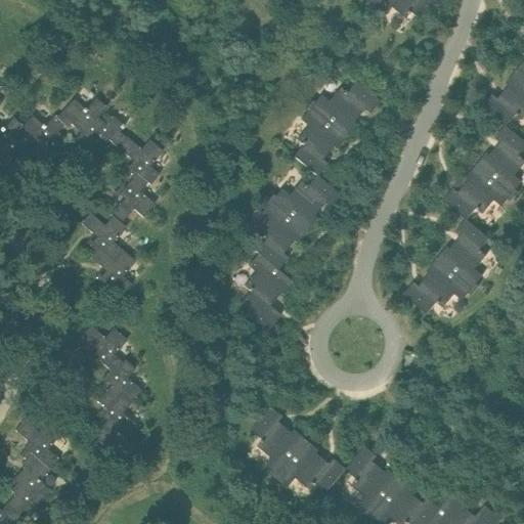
[(375,0),(370,5),(376,10),(377,8),(385,14),(391,6),(405,18),(408,14),(406,12),(408,9),(422,20),(439,0),(375,0)]
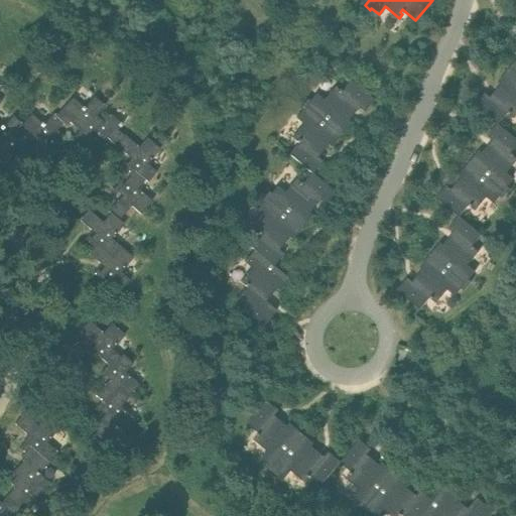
[(515,76),(508,70),(498,82),(502,85),(491,98),(486,93),(477,105),(499,123),(510,111),(512,112),(510,115),(515,118),(515,116),(515,76)]
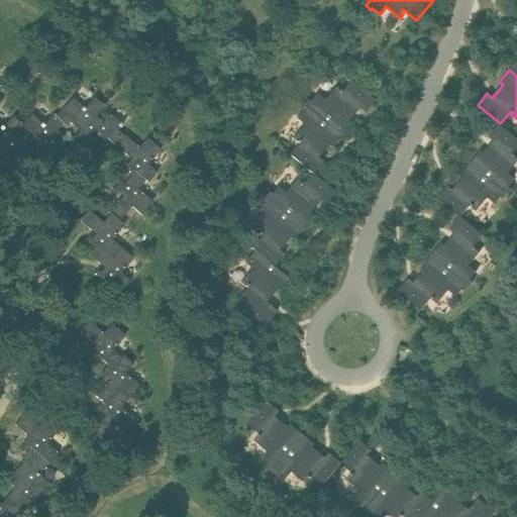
[(304,103),(341,134),(351,122),(349,120),(359,107),(365,112),(375,99),(351,80),(340,94),(338,92),(340,89),(335,86),(324,100),(316,94),(310,101),(308,99),(304,103)]
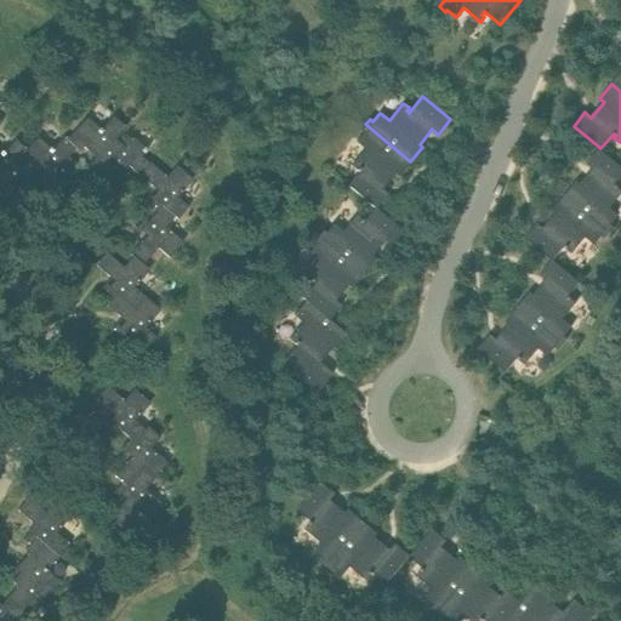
[(68,140),(77,147),(80,151),(84,146),(97,158),(91,164),(106,177),(117,165),(109,160),(123,146),(123,147),(124,144),(117,138),(126,126),(114,115),(102,130),(87,117),(68,138),(68,140)]
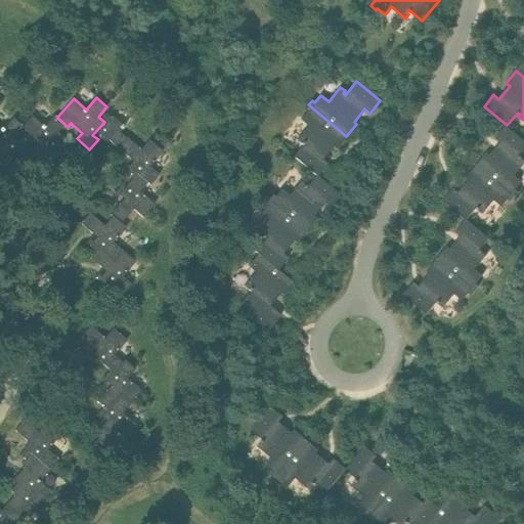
[(336,149),(346,136),(308,104),(305,110),(307,112),(301,120),(308,125),(297,139),(301,143),(303,140),(306,142),(295,157),(317,175),(328,164),(322,160),(333,146),(336,149)]
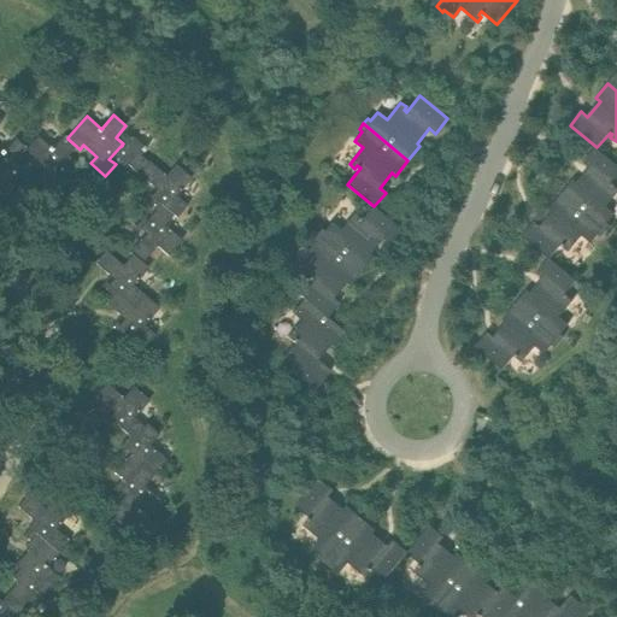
[(19,158),(28,165),(31,169),(35,165),(47,176),(42,182),(54,193),(65,181),(63,178),(77,162),(69,154),(76,146),(68,139),(68,137),(64,134),(53,148),(39,136),(28,147),(19,158)]
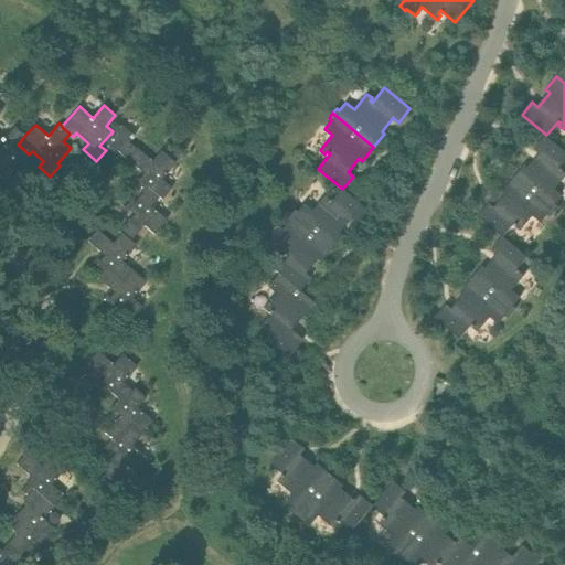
[(118,150),(127,158),(136,147),(129,141),(135,136),(121,124),(113,134),(112,134),(112,132),(99,146),(106,150),(113,156),(118,150)]
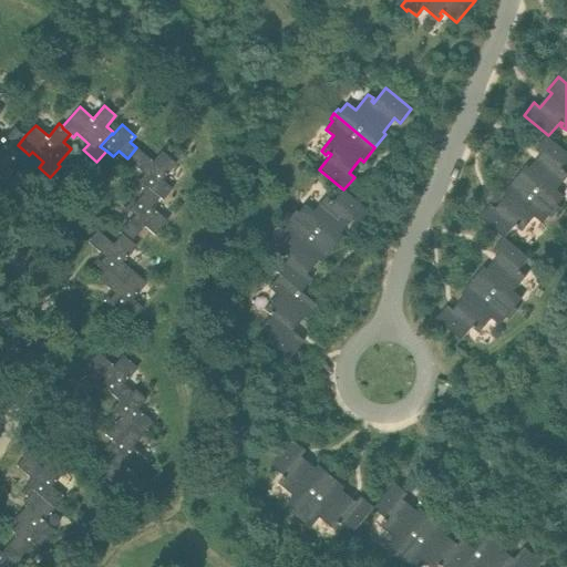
[(0,135),(0,175),(6,181),(16,169),(12,167),(26,152),(18,145),(26,135),(14,126),(3,140),(0,135)]
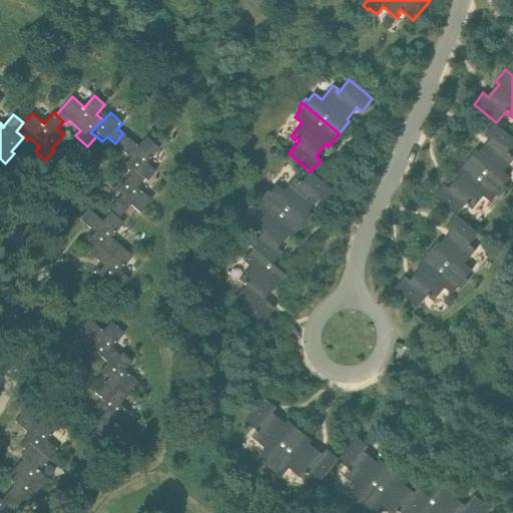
[(467,161),(504,191),(508,187),(505,185),(511,178),(504,172),(512,160),(512,156),(511,155),(509,157),(506,155),(512,146),(512,136),(496,123),(486,134),(490,138),(479,151),(477,149),(467,161)]
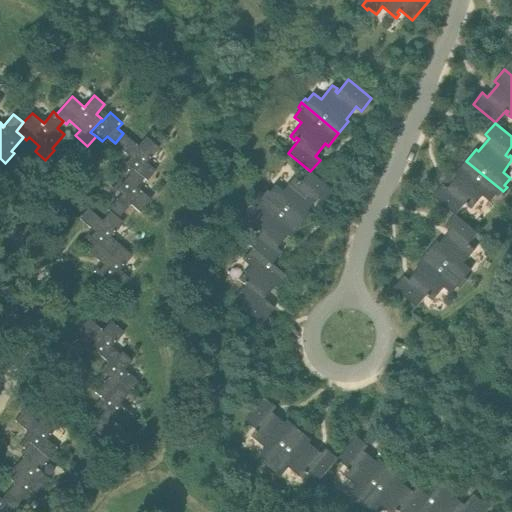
[(135,169),(144,177),(147,180),(156,169),(147,162),(160,147),(146,136),(138,145),(124,133),(123,133),(115,143),(131,157),(127,161),(123,158),(120,162),(131,172),(132,172),(135,169)]
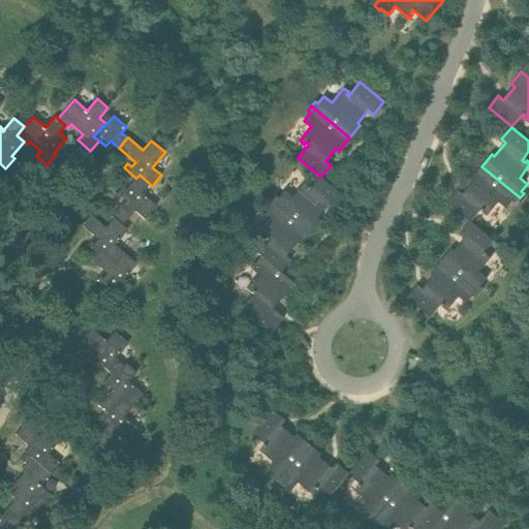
[(520,197),(481,166),(472,178),(475,181),(463,195),(458,190),(448,201),(471,220),(483,207),(485,209),(484,211),(488,215),(499,201),(507,208),(515,200),(517,203),(520,197)]
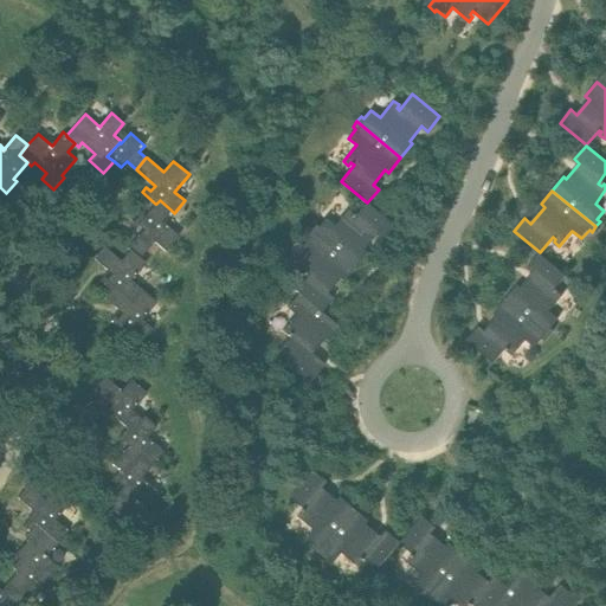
[(128,247),(130,250),(131,249),(141,257),(155,240),(166,251),(180,234),(162,220),(171,210),(160,200),(156,204),(155,204),(144,216),(141,213),(131,224),(135,227),(139,224),(144,229),(128,247)]
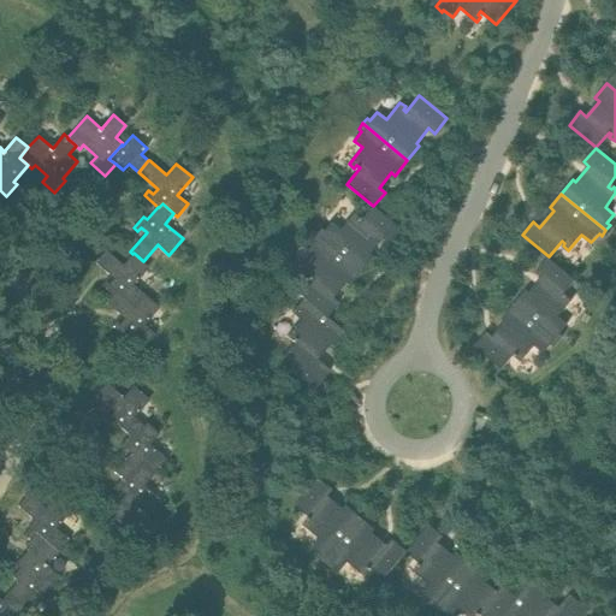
[(317,234),(361,270),(373,256),(369,254),(383,238),(388,243),(400,229),(372,206),(359,223),(355,220),(357,217),(353,213),(339,229),(331,221),(324,231),(320,229),(317,234)]
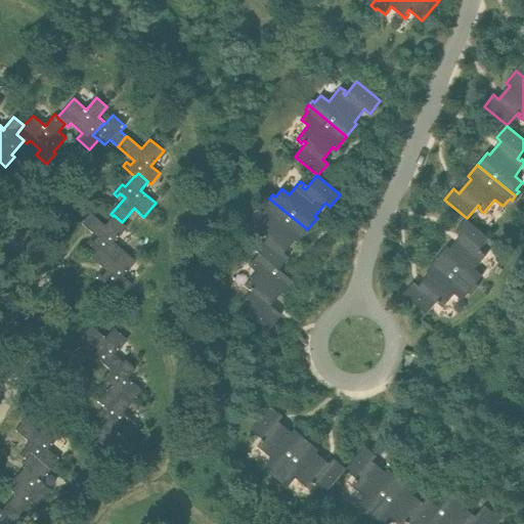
[(297,243),(307,229),(269,199),(266,203),(268,206),(262,213),(269,219),(258,233),(262,237),(264,234),(266,236),(255,250),(259,253),(278,269),(288,258),(282,253),(294,239),(297,243)]
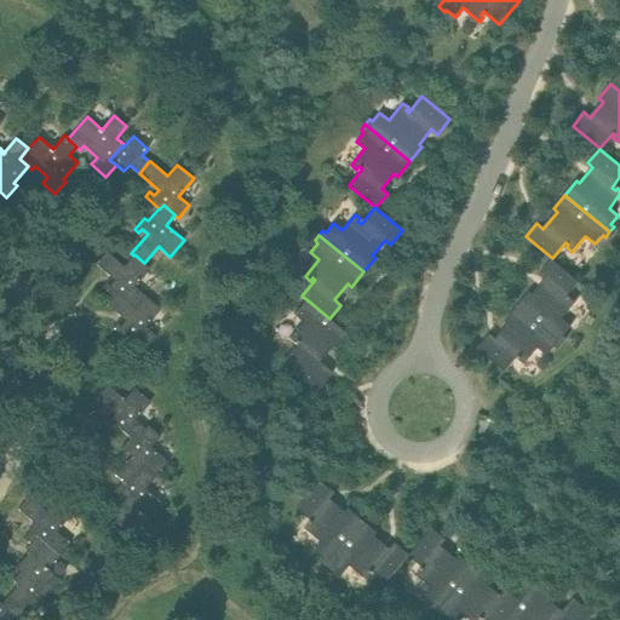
[(135,254),(133,256),(125,265),(107,251),(96,263),(115,280),(110,286),(107,282),(103,286),(114,296),(118,291),(135,305),(145,294),(135,286),(150,268),(144,263),(135,254)]
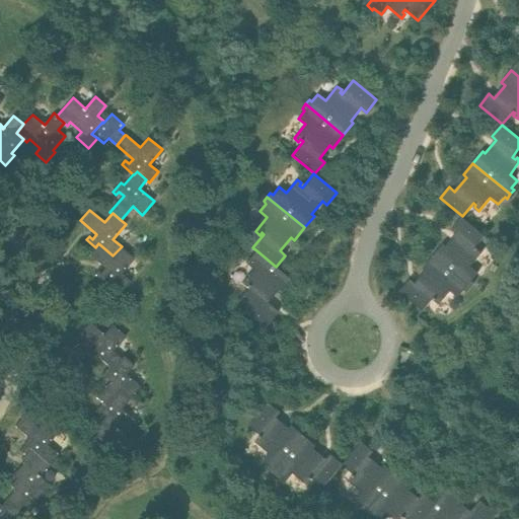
[(443,243),(434,255),(471,287),(475,283),(472,281),(478,273),(471,267),(482,253),(477,250),(476,251),(473,249),(485,236),(462,217),(452,229),(457,233),(446,246),(443,243)]
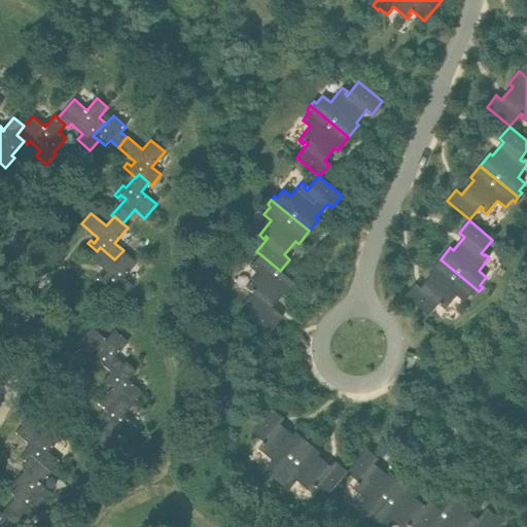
[(100,247),(97,251),(91,257),(107,272),(103,277),(100,274),(97,277),(106,286),(109,282),(124,295),(133,285),(124,277),(137,261),(124,250),(114,259),(100,247)]
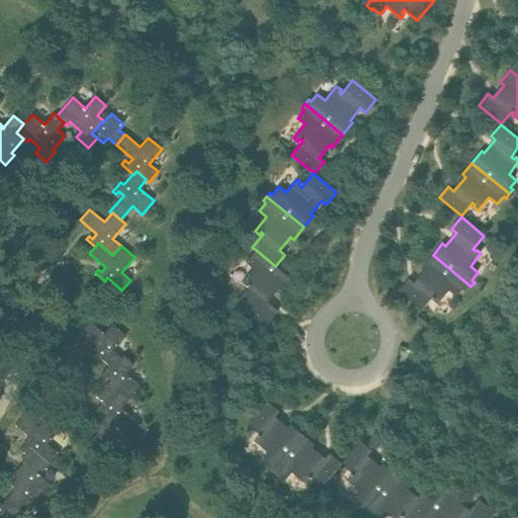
[(274,267),(275,266),(256,250),(246,262),(253,268),(242,282),(246,286),(248,283),(250,285),(239,298),(246,305),(243,309),(264,327),(277,312),(267,303),(277,289),(280,292),(290,280),(274,267)]
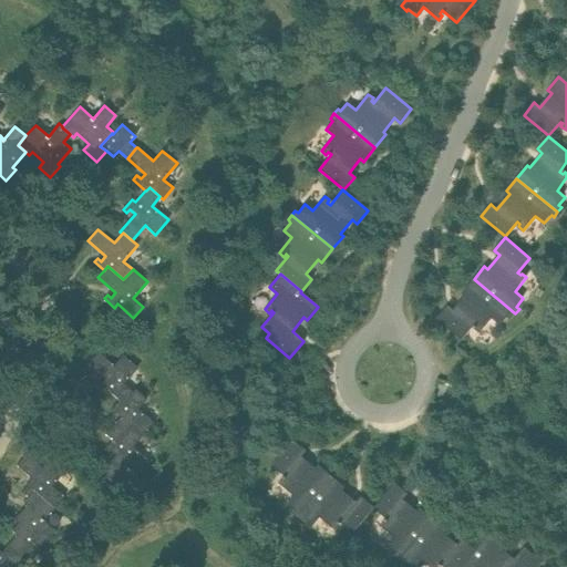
[(515,313),(474,279),(463,292),(466,295),(454,309),(449,305),(437,319),(462,339),(475,323),(477,326),(475,329),(480,333),(493,318),(501,325),(508,316),(511,318),(515,313)]
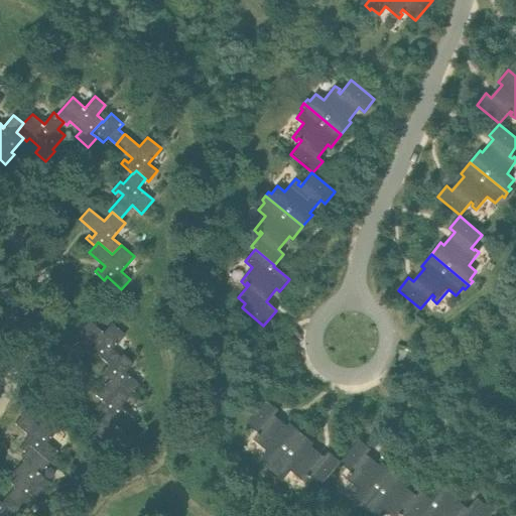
[(121,357),(120,356),(112,349),(125,334),(111,323),(103,332),(88,319),(79,330),(95,344),(91,349),(88,346),(85,350),(94,358),(97,355),(108,364),(112,368),(121,357)]
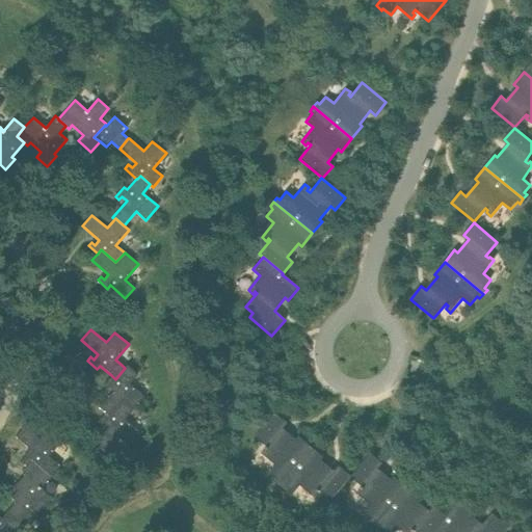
[(99,407),(105,414),(109,417),(123,402),(132,410),(144,397),(129,383),(137,374),(127,365),(124,367),(125,368),(115,379),(111,375),(101,387),(105,391),(108,387),(113,391),(99,407)]
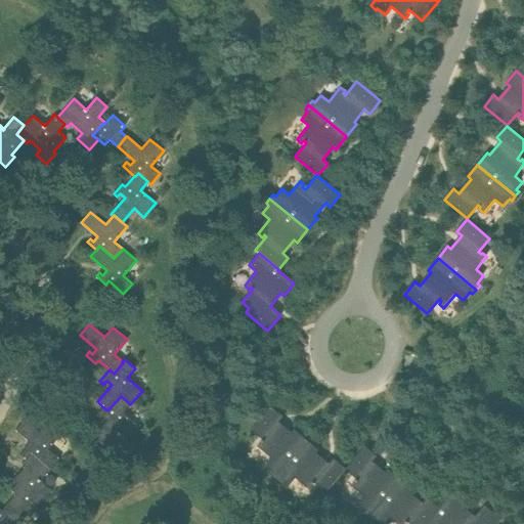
[(123,412),(130,404),(121,396),(107,410),(103,407),(95,417),(99,420),(102,417),(107,421),(93,437),(103,446),(117,431),(126,440),(138,426),(123,412)]
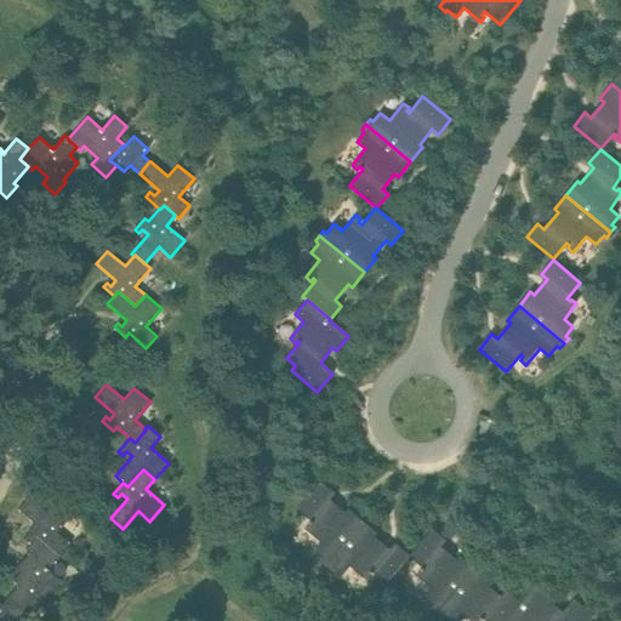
[(326,567),(364,522),(349,510),(347,513),(331,500),(336,494),(322,482),(298,510),(315,523),(313,527),(309,524),(306,528),(323,541),(315,551),(324,558),(322,562),(326,567)]
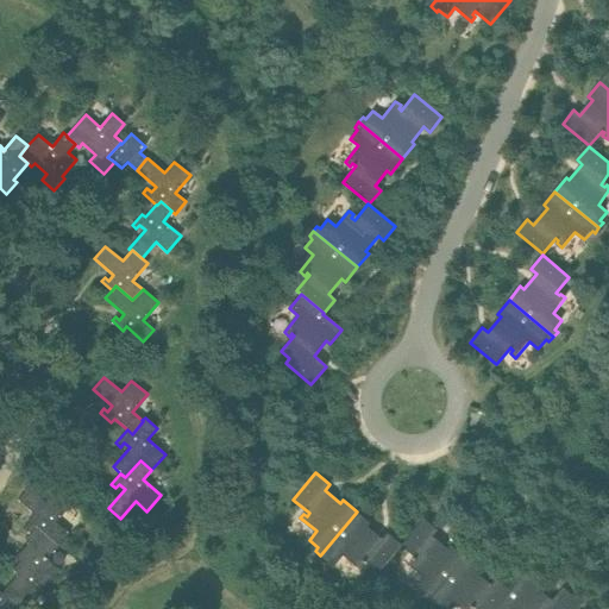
[(22,529),(27,534),(35,526),(57,545),(68,534),(55,522),(69,506),(54,491),(43,503),(26,489),(16,501),(35,516),(30,522),(29,521),(22,529)]
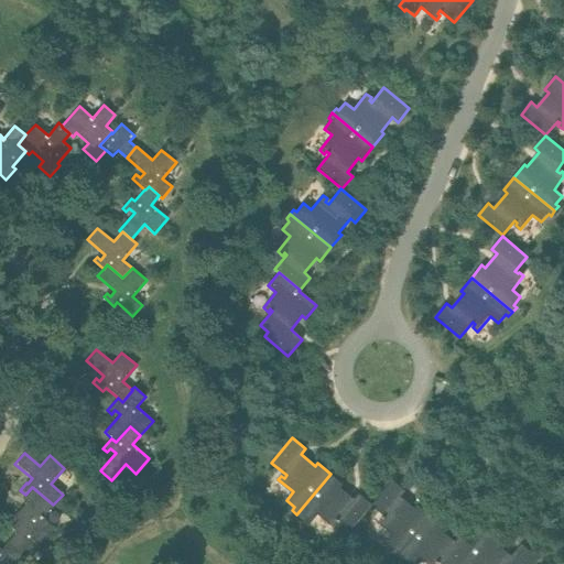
[(344,485),(331,474),(296,514),(302,519),(304,516),(313,522),(320,514),(334,527),(337,522),(335,520),(337,517),(353,529),(372,505),(359,494),(356,499),(342,487),(344,485)]
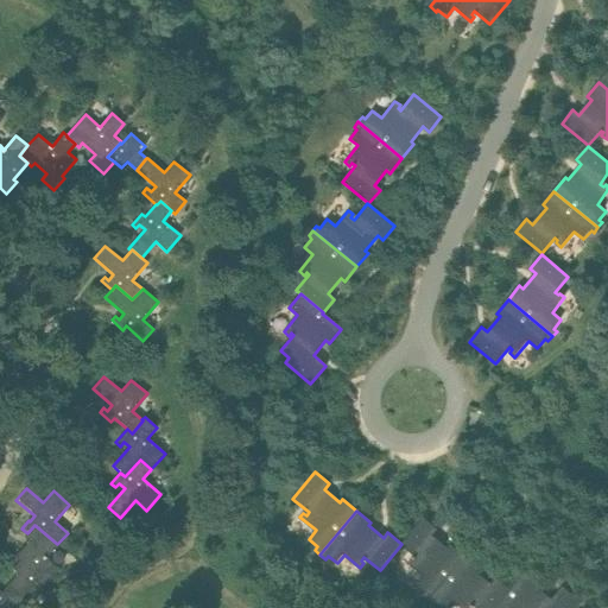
[(428,599),(464,556),(451,544),(448,548),(432,536),(437,530),(424,518),(401,544),(418,558),(416,562),(412,558),(409,563),(425,576),(417,586),(426,593),(424,595),(428,599)]
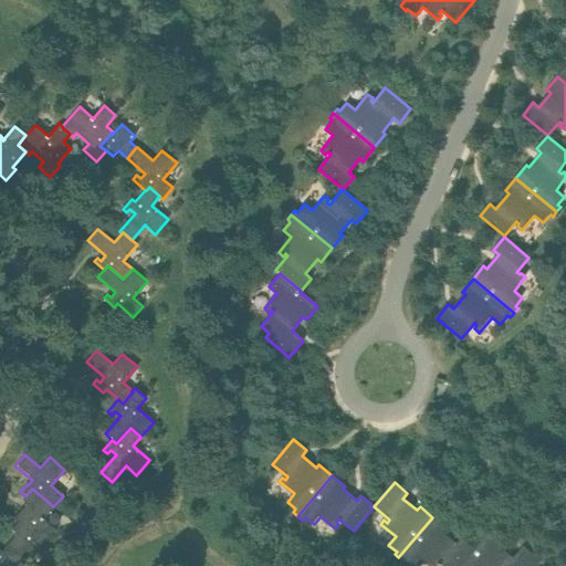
[(17,535),(8,545),(21,556),(32,543),(40,549),(55,531),(43,520),(53,506),(32,489),(25,496),(22,501),(25,504),(13,520),(18,523),(11,531),(17,535)]
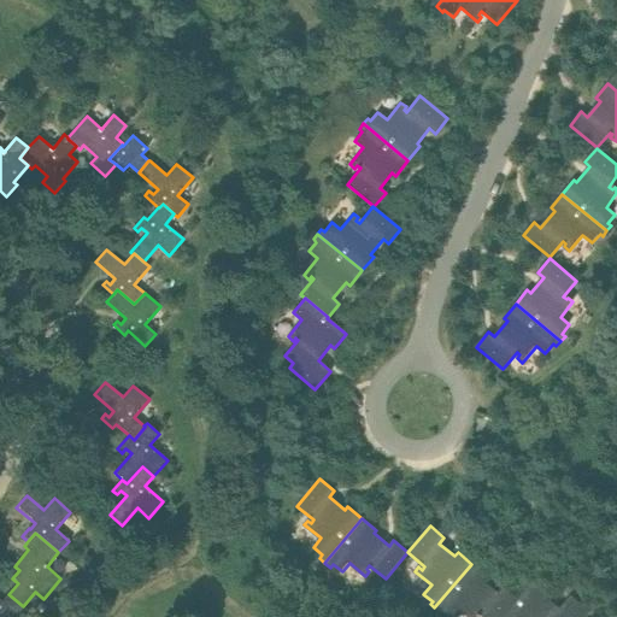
[(485,616),(503,616),(518,599),(504,587),(499,593),(483,580),(486,576),(471,564),(434,607),(441,613),(444,610),(451,616),(452,616),(459,609),(469,616),(479,616),(477,616),(480,612),(485,616)]
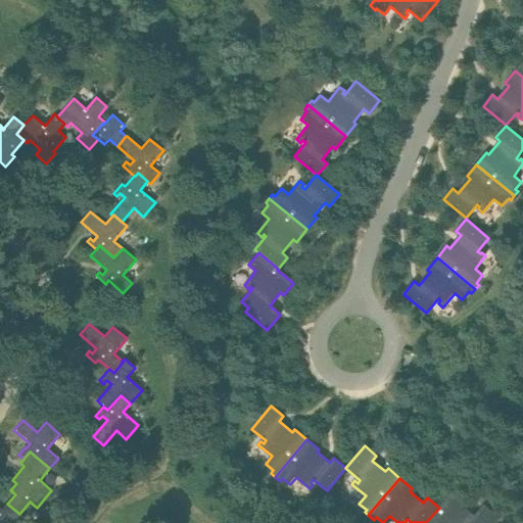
[(439,508),(426,522),(496,522),(501,518),(485,505),(476,516),(462,505),(464,502),(453,492),(439,508)]
